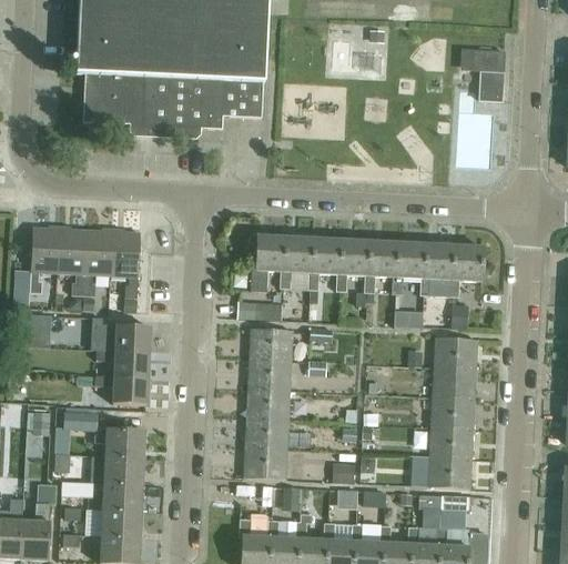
[(78,0),(75,71),(84,72),(82,120),(130,122),(130,129),(133,133),(134,133),(195,137),(200,132),(200,127),(222,128),(223,114),(261,116),(263,80),(264,80),(265,68),(267,10),(267,0),(78,0)]
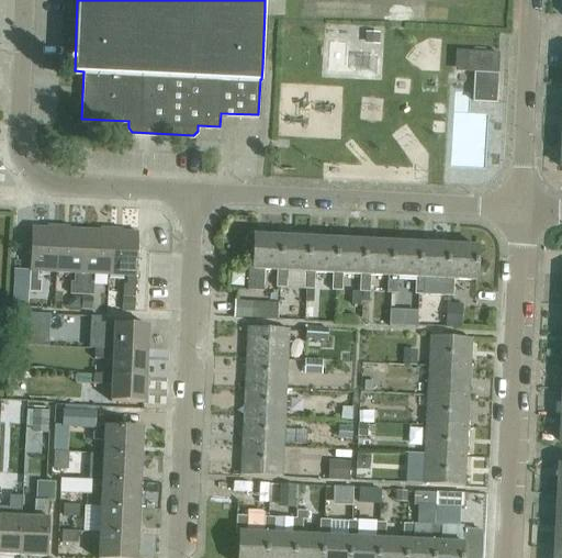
[(336,69),(353,70),(353,43),(337,43),(336,69)]
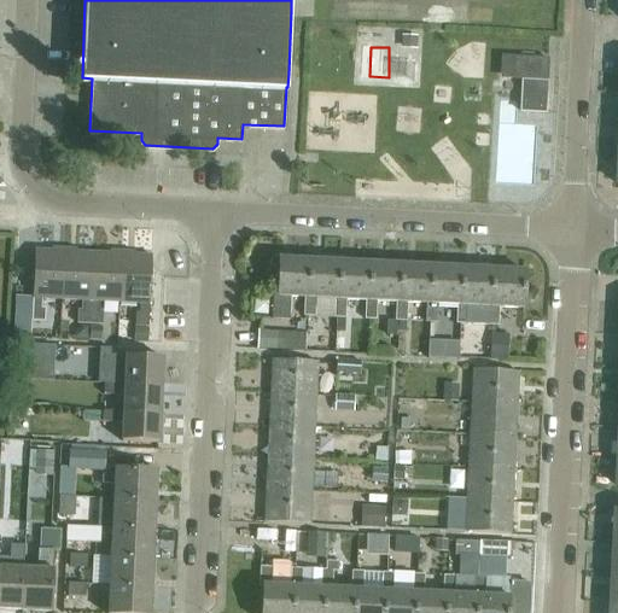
[(544,109),(546,92),(522,91),(520,107),(544,109)]
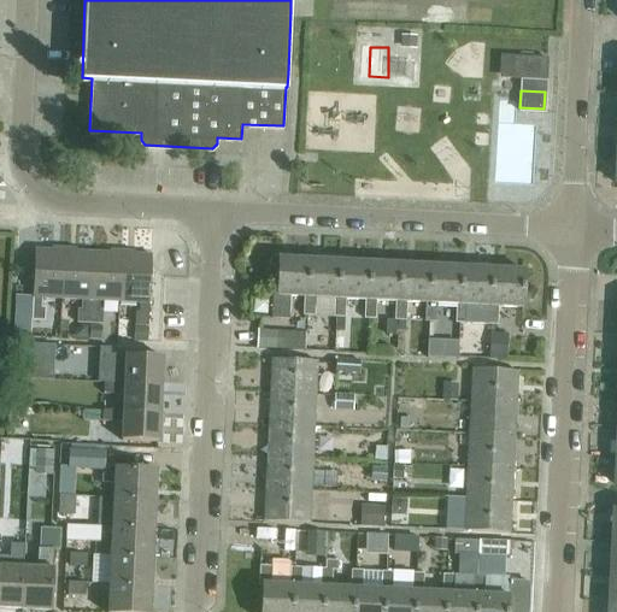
[(535,129),(501,130),(505,183),(539,182),(535,129)]
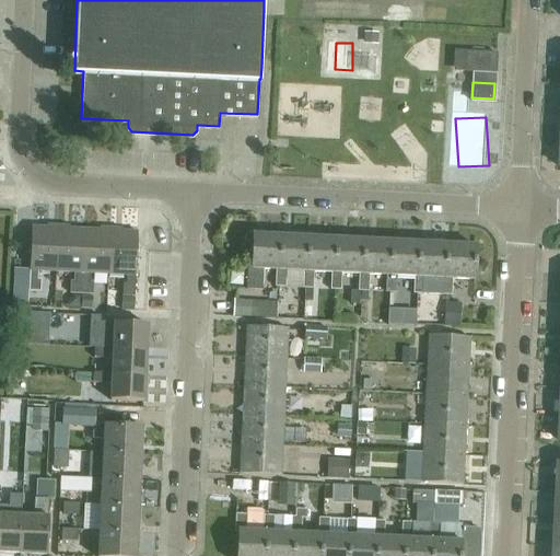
[(57,268),(59,222),(48,221),(47,223),(32,222),(28,288),(41,288),(42,276),(38,276),(39,267),(57,268)]
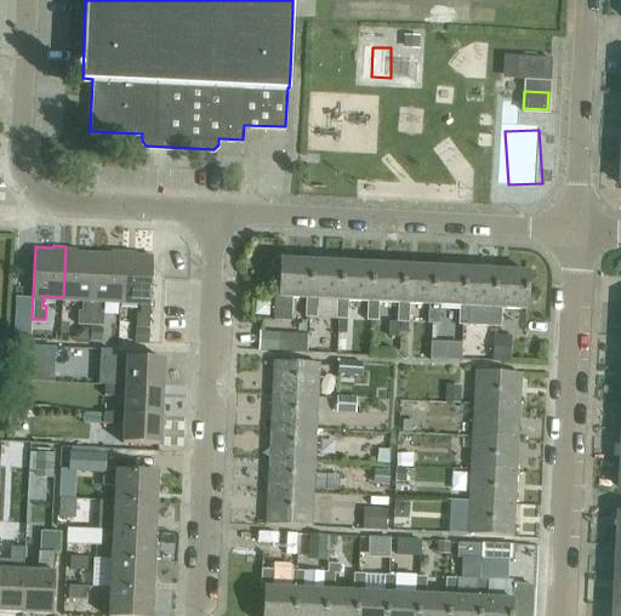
[(78,246),(66,246),(63,297),(83,297),(83,307),(79,307),(79,321),(91,321),(95,250),(78,249),(78,246)]
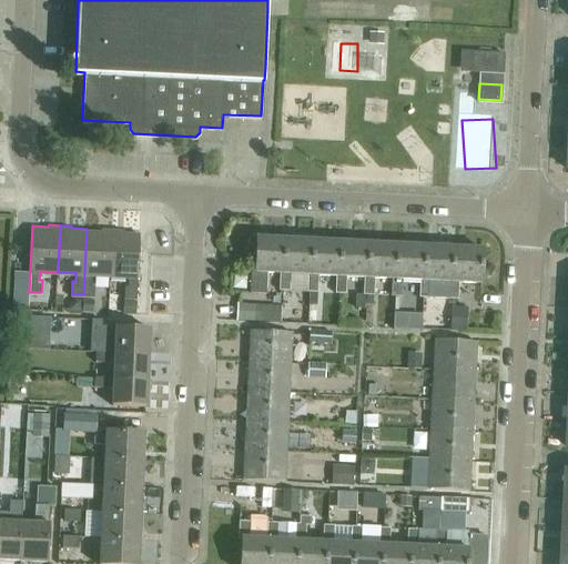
[(93,273),(111,274),(113,228),(101,227),(101,229),(87,229),(83,294),(94,294),(95,282),(92,282),(93,273)]
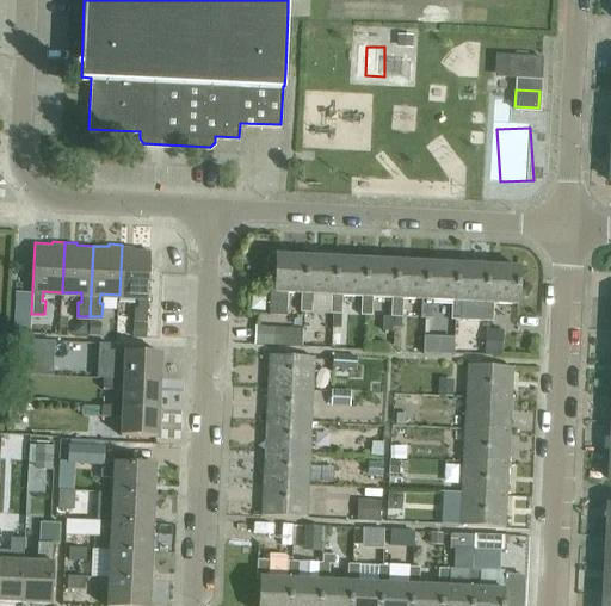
[(134,245),(122,245),(119,295),(139,296),(137,304),(135,304),(134,319),(148,319),(150,248),(134,248),(134,245)]
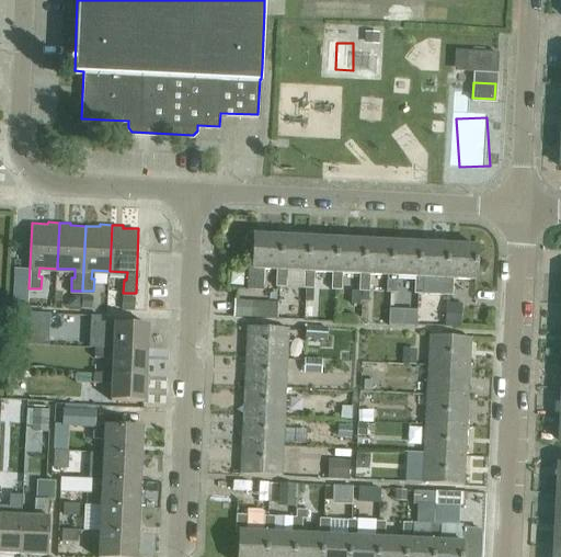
[(249,263),(248,281),(259,282),(260,265),(276,266),(281,266),(283,232),(254,230),(252,263),(249,263)]
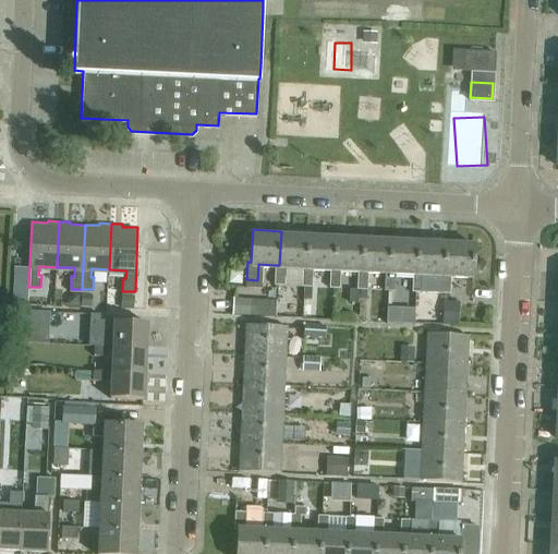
[(308,232),(281,231),(279,265),(275,265),(275,281),(284,281),(286,265),(303,266),(306,266),(308,232)]
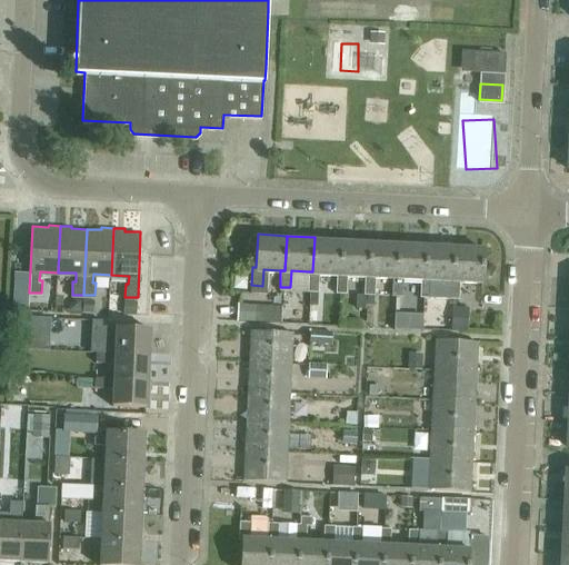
[(342,238),(315,237),(312,271),(309,271),(308,288),(319,289),(319,273),(337,274),(341,274),(342,238)]
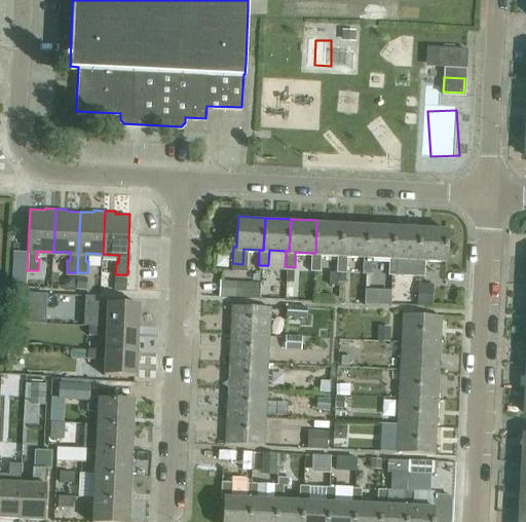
[(341,254),(343,222),(316,220),(315,253),(311,253),(310,267),(321,268),(322,253),(338,254),(341,254)]
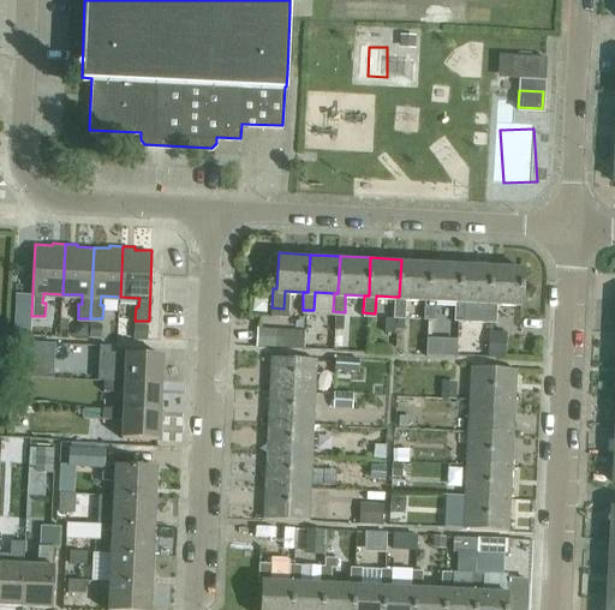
[(431,261),(401,259),(399,297),(395,297),(394,315),(396,315),(395,329),(394,341),(404,342),(406,297),(425,298),(429,298),(431,261)]
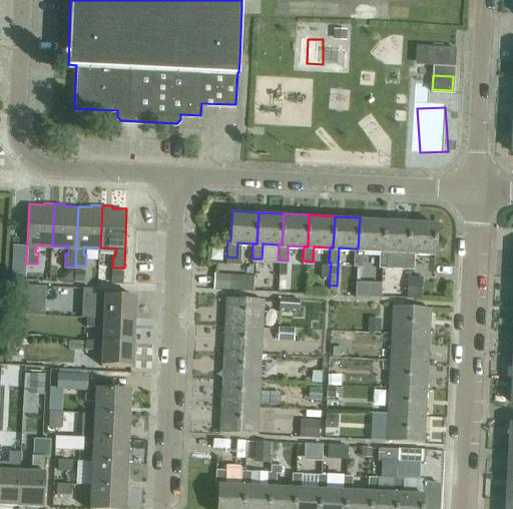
[(384,250),(385,218),(360,217),(358,248),(355,248),(354,264),(364,264),(364,249),(380,249),(384,250)]
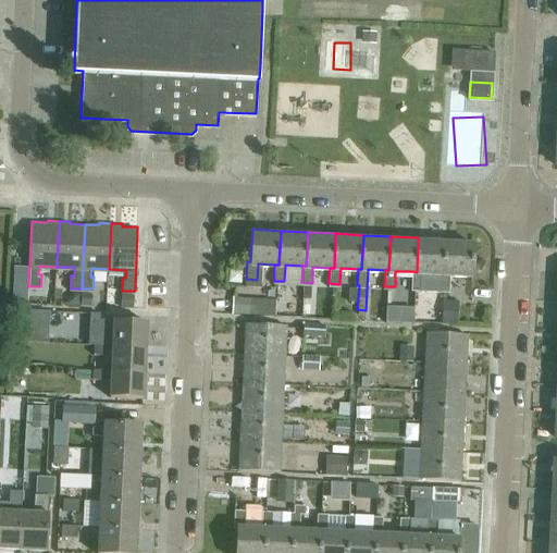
[(445,240),(418,237),(417,272),(412,271),(411,287),(422,289),(422,272),(440,273),(444,273),(445,240)]
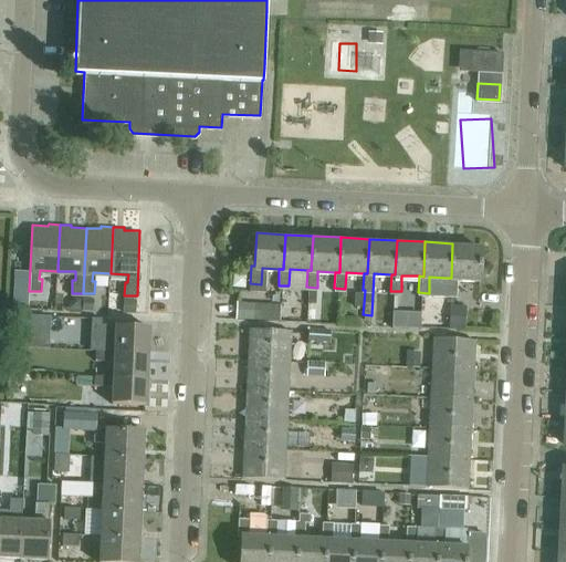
[(451,278),(447,278),(446,293),(457,294),(458,278),(480,279),(481,245),(452,243),(451,278)]
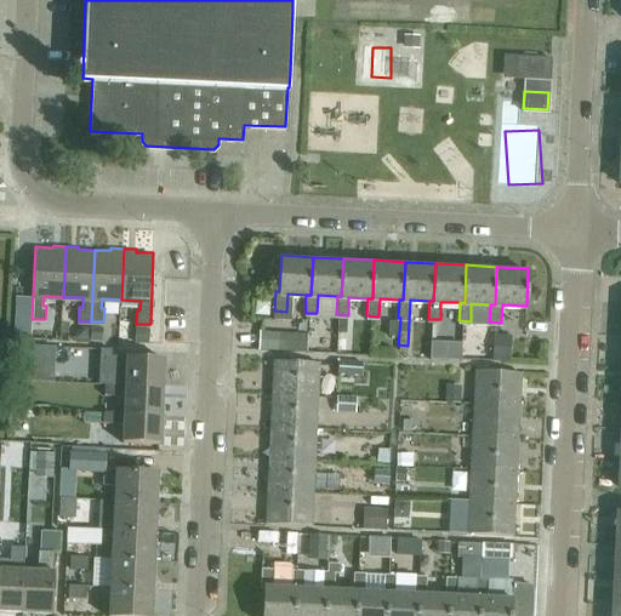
[(336,348),(337,328),(337,317),(319,315),(318,348),(336,348)]
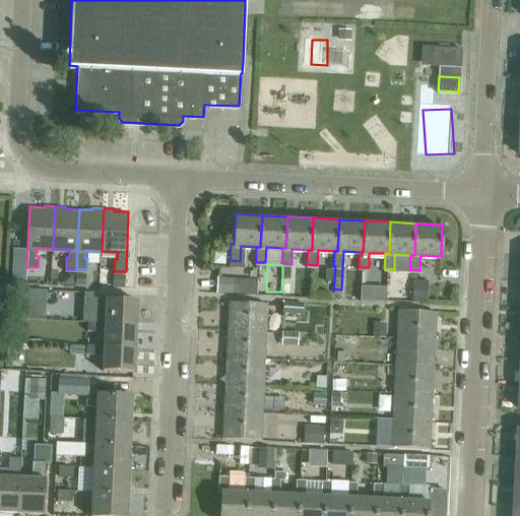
[(234,274),(234,289),(258,291),(258,276),(234,274)]
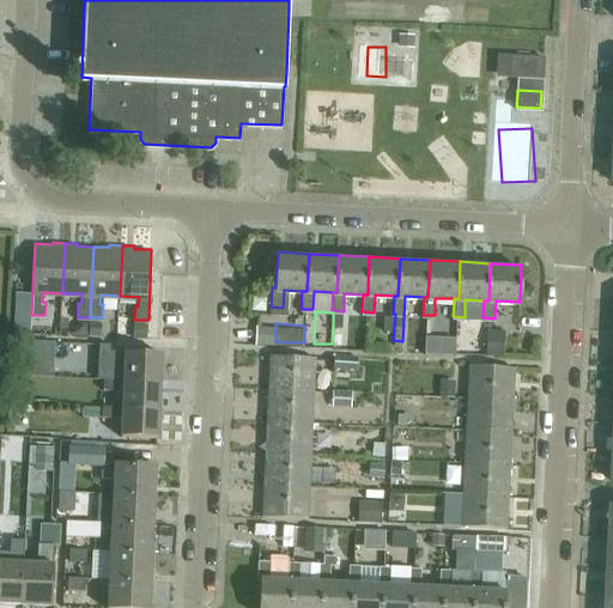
[(487,328),(486,352),(497,352),(498,329),(487,328)]
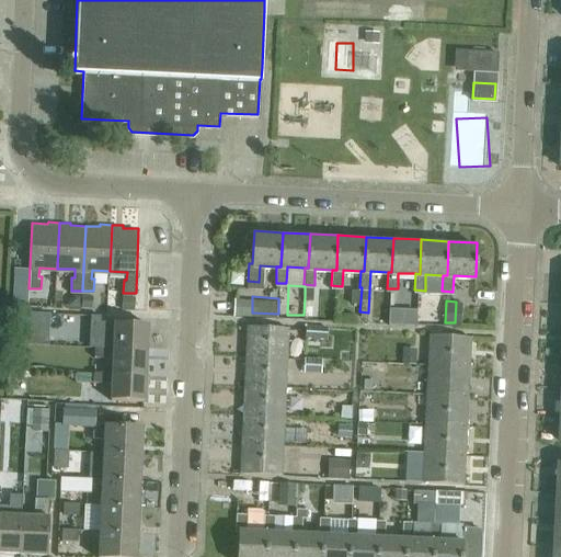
[(32,314),(30,337),(46,338),(47,315),(32,314)]
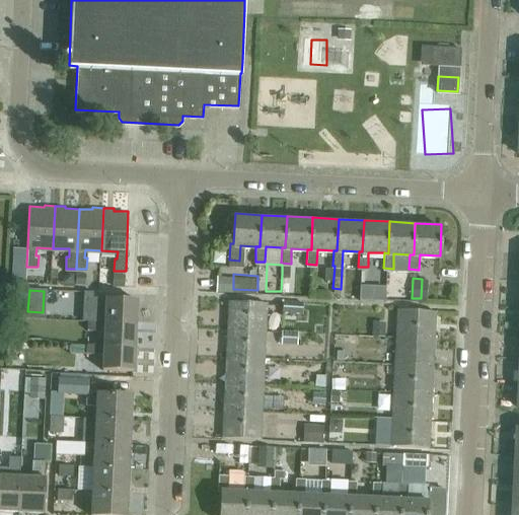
[(104,318),(136,320),(137,296),(89,294),(88,304),(105,304),(104,318)]
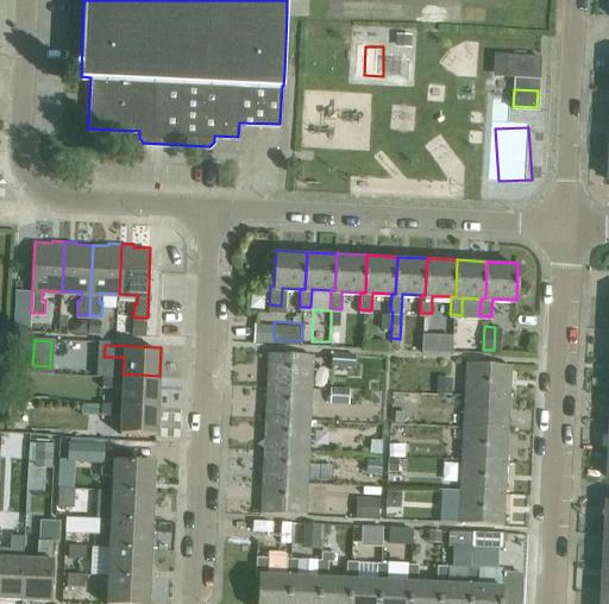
[(268,350),(267,382),(313,384),(314,352),(268,350)]
